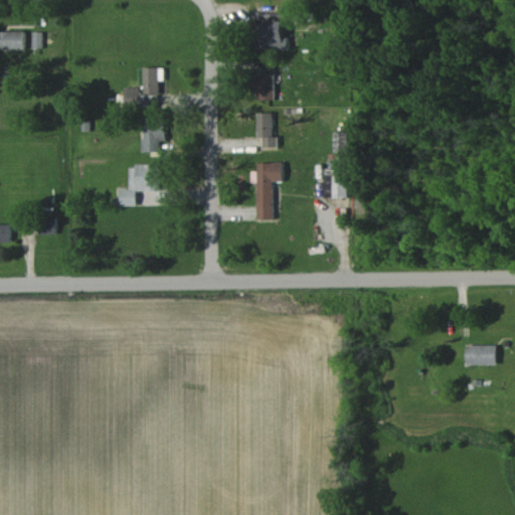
[(289,50),(289,37),(284,37),(285,22),(260,22),(260,49),(289,50)]
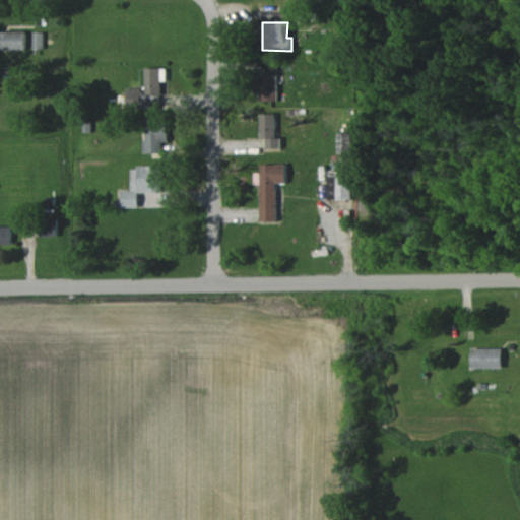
[(0,50),(26,50),(26,31),(0,31),(0,50)]
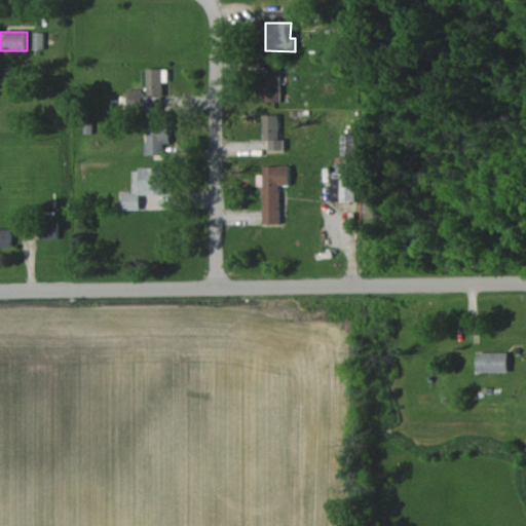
[(44,48),(44,33),(34,33),(34,49),(44,48)]
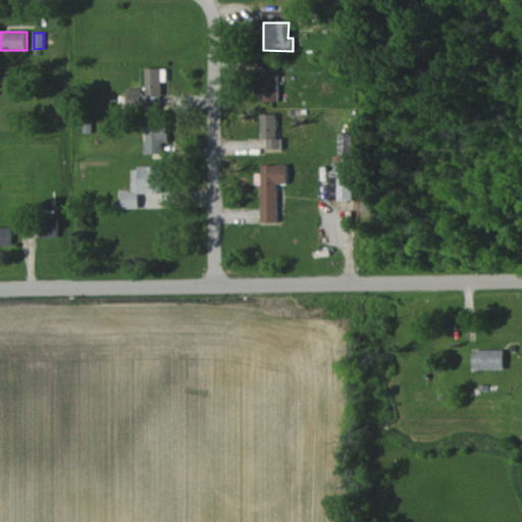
[(167,68),(146,68),(146,89),(126,89),(126,106),(161,106),(161,81),(167,81),(167,68)]
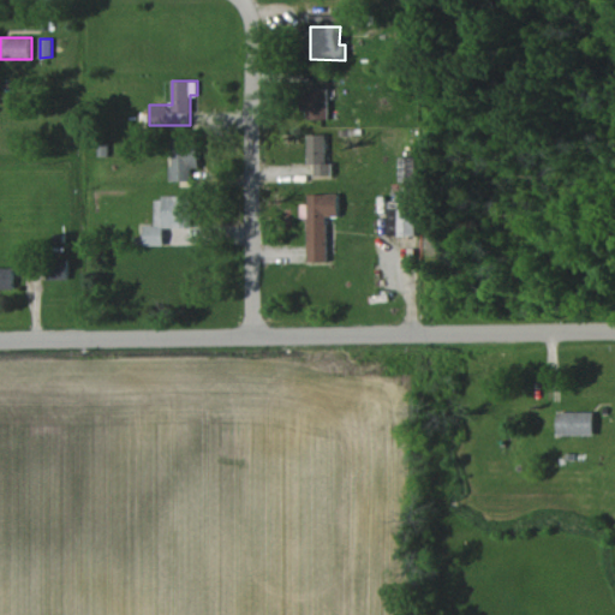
[(308,89),(308,120),(329,119),(328,88),(308,89)]
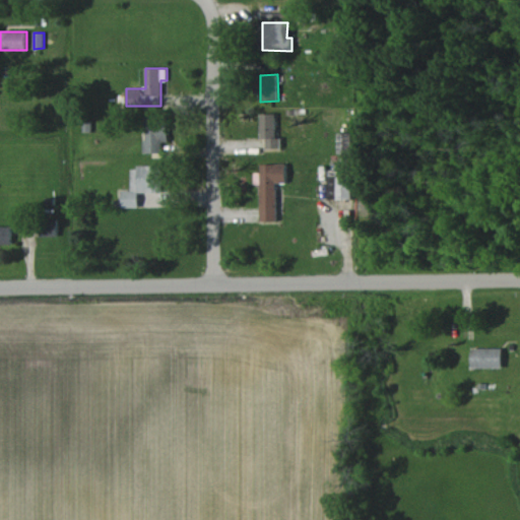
[(278,113),(260,114),(261,139),(266,139),(267,148),(279,148),(278,113)]
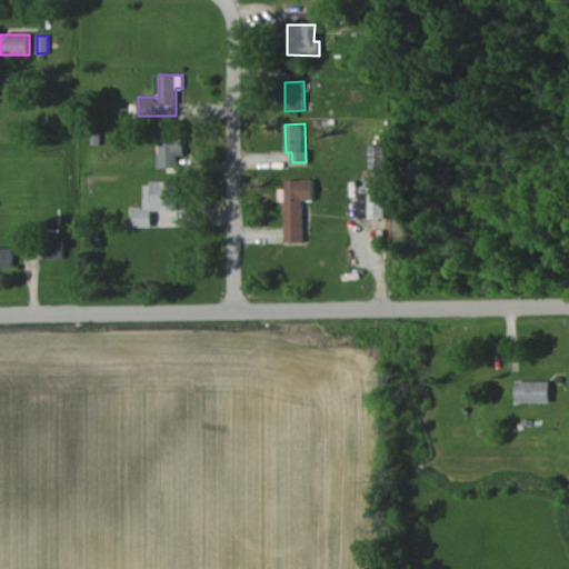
[(178,156),(185,155),(183,127),(158,127),(159,169),(178,168),(178,156)]
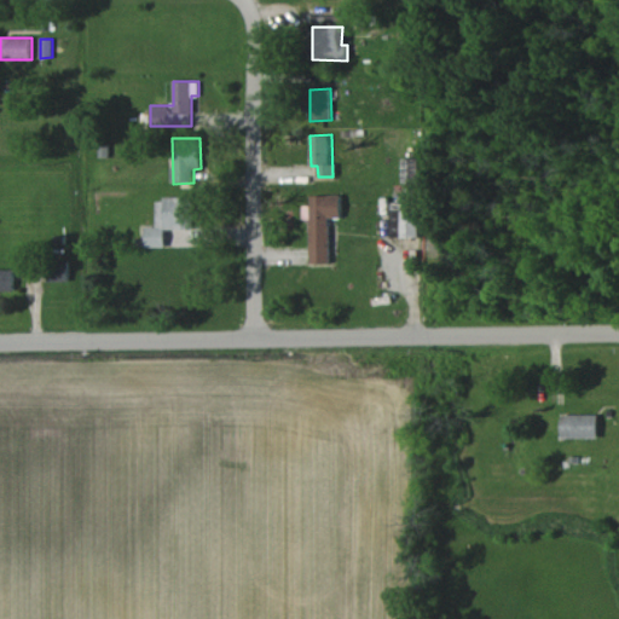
[(311,264),(330,264),(330,218),(341,218),(341,195),(311,196),(311,206),(304,206),(305,219),(310,219),(311,264)]
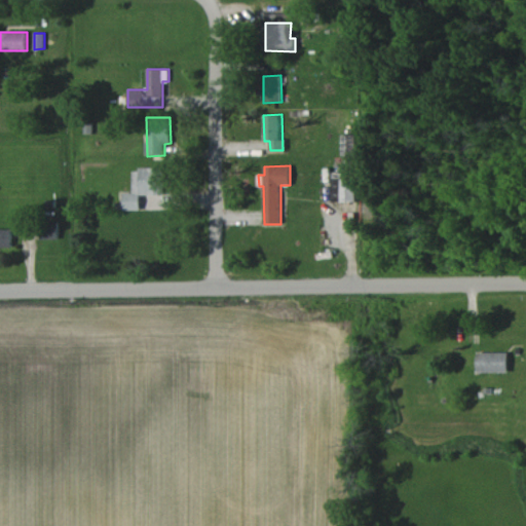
[(357,201),(355,178),(331,179),(332,202),(357,201)]
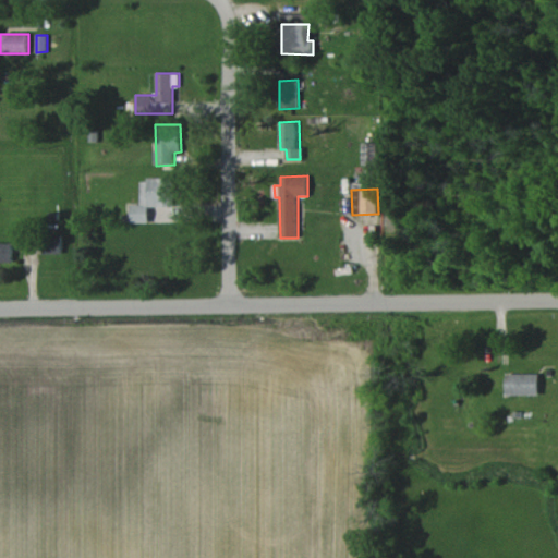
[(38,253),(62,253),(62,237),(38,237),(38,253)]
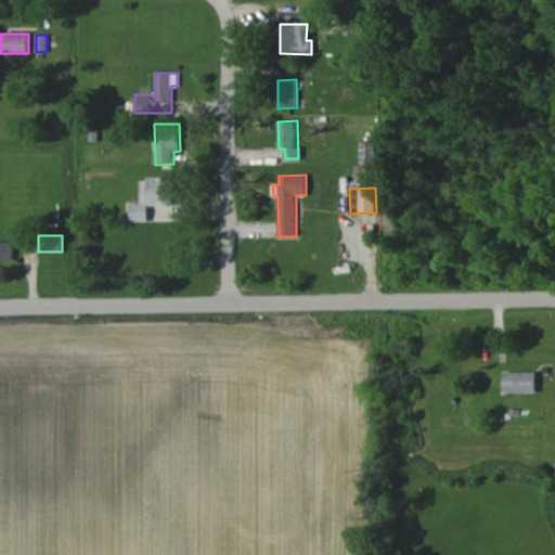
[(0,260),(13,260),(12,242),(0,241),(0,260)]
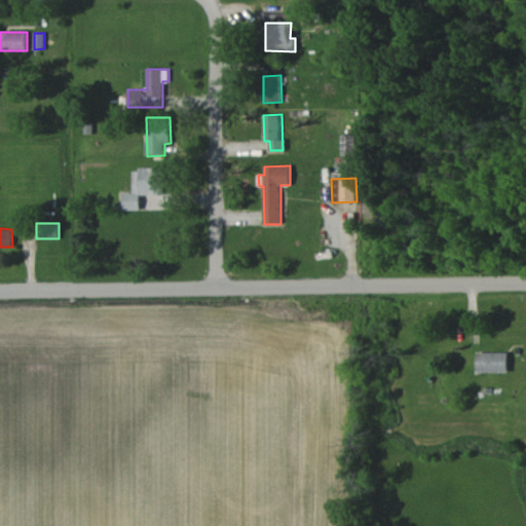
[(510,351),(479,352),(479,372),(510,372),(510,351)]
